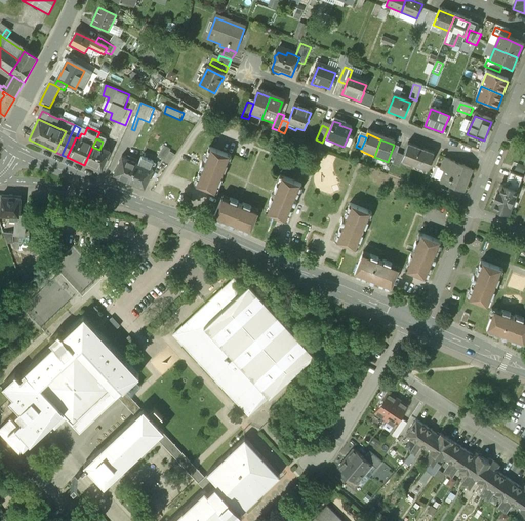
[(99,150),(92,147),(84,165),(101,172),(109,154),(99,150)]
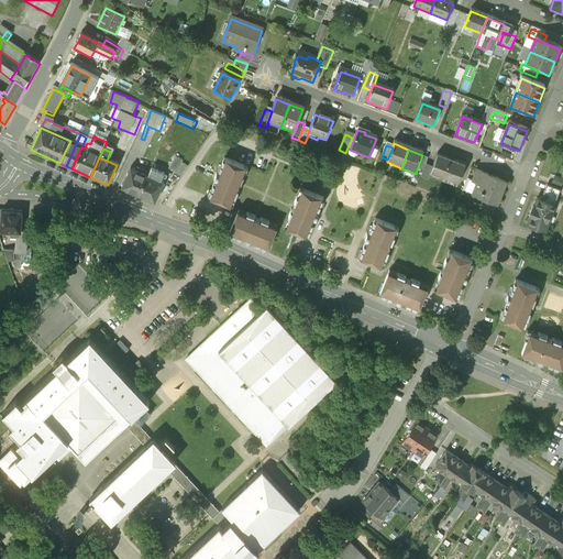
[(188,168),(181,164),(183,163),(177,159),(168,171),(174,174),(181,179),(188,168)]
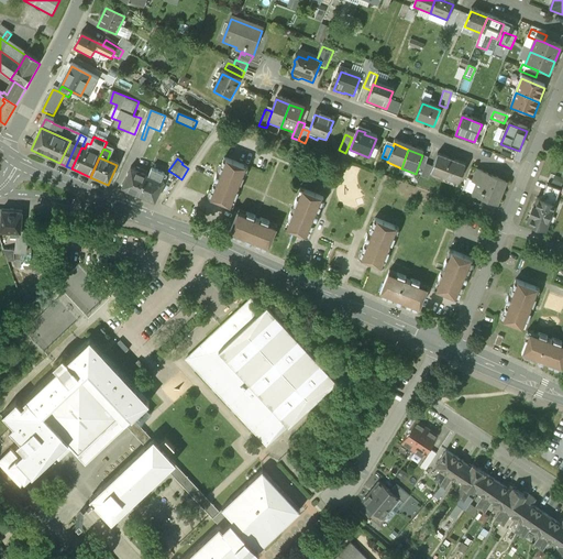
[(427,161),(421,159),(417,171),(422,173),(424,166),(427,161)]
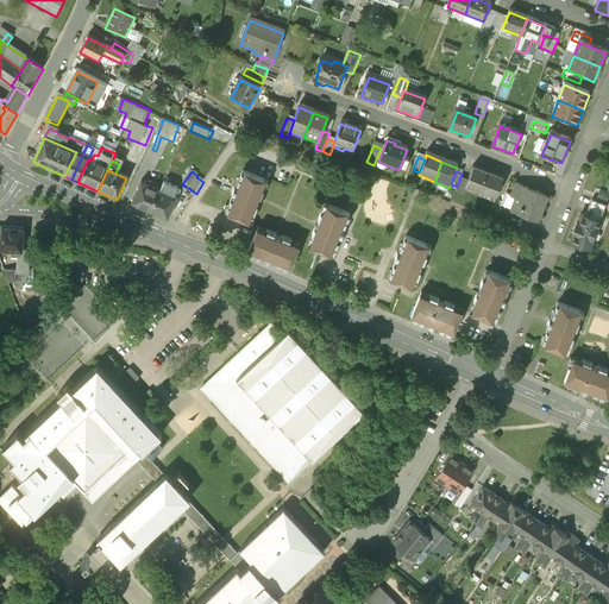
[(502,182),(473,171),(465,193),(494,203),(502,182)]
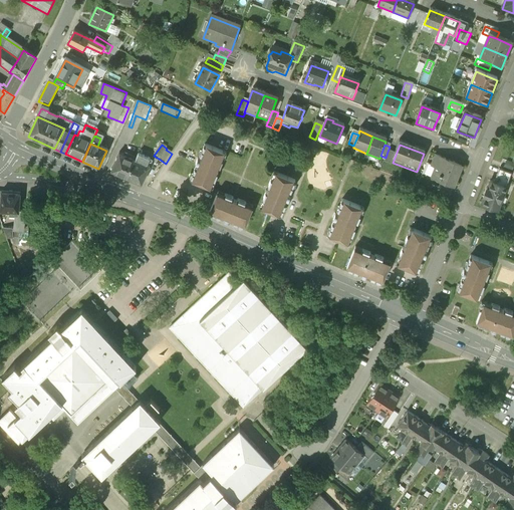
[(226,155),(205,146),(199,161),(197,160),(195,166),(196,166),(190,181),(212,190),(212,189),(209,187),(211,181),(215,183),(218,174),(217,173),(218,169),(220,170),(224,161),(220,159),(222,154),(226,155)]
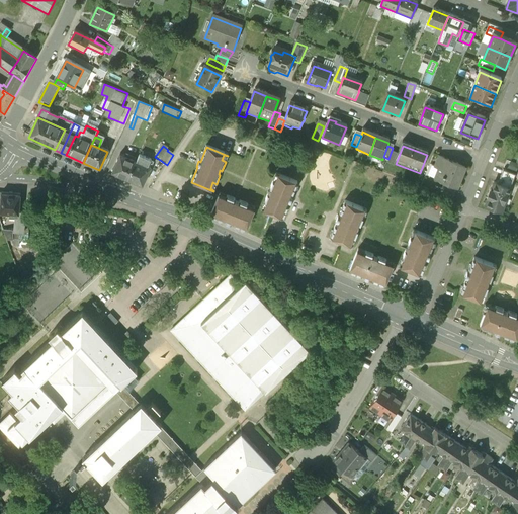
[(389,159),(386,166),(392,168),(396,155),(391,153),(389,159)]
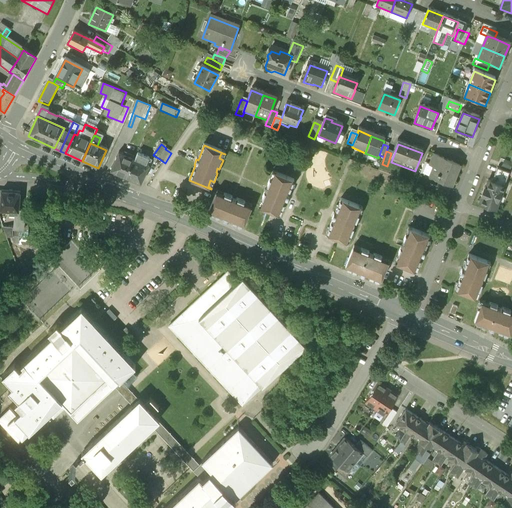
[(133,163),(116,156),(109,172),(126,180),(133,163)]
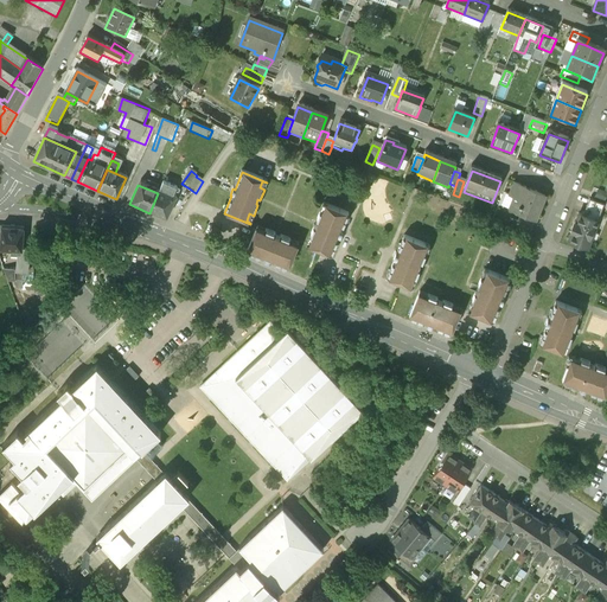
[(544,196),(515,185),(510,199),(515,200),(511,211),(523,216),(536,221),(544,196)]
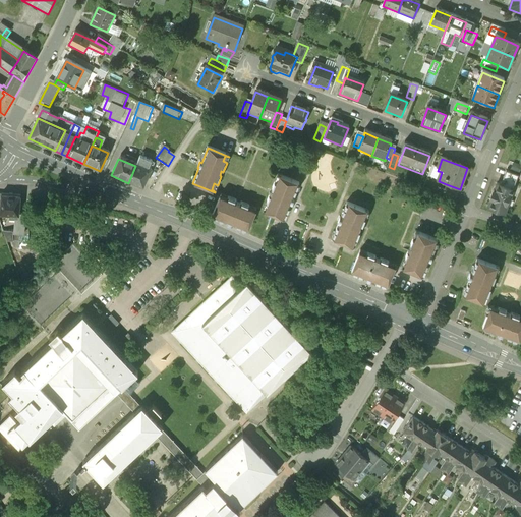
[(517,174),(520,168),(511,164),(509,170),(517,174)]
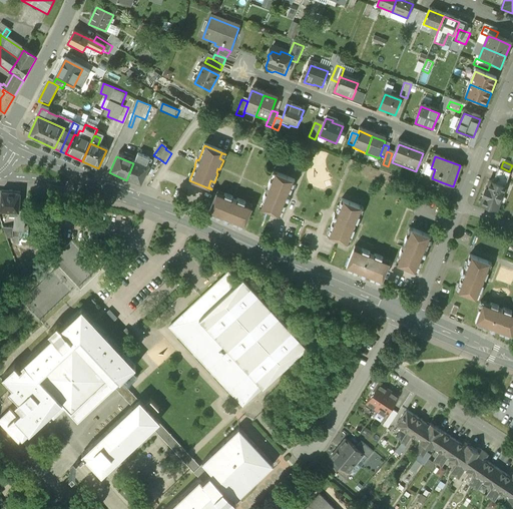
[(147,170),(133,163),(126,180),(139,186),(147,170)]
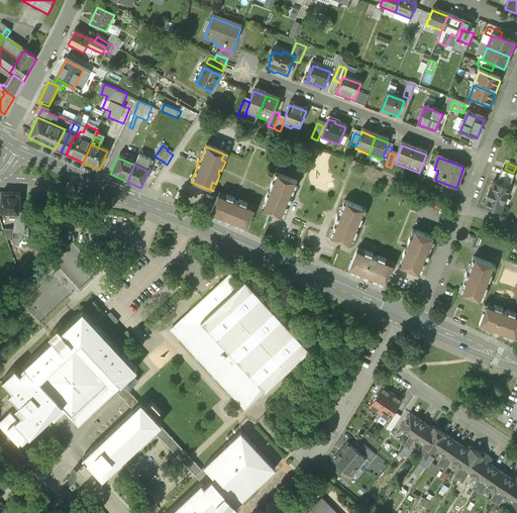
[(514,176),(502,172),(498,183),(510,188),(514,176)]
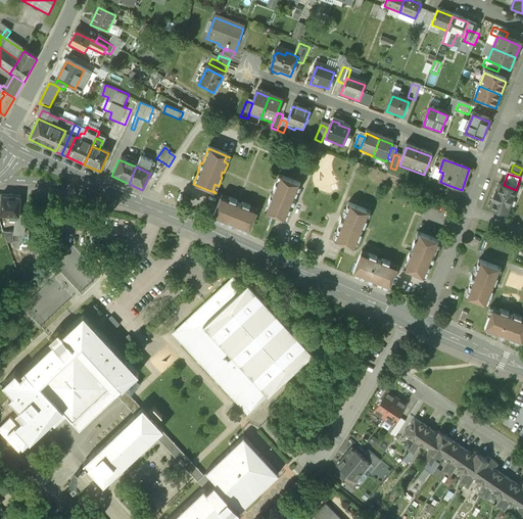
[(280,185),(277,183),(273,192),(275,192),(273,197),(271,196),(268,205),(271,207),(269,214),(265,211),(265,213),(287,222),(293,205),(294,206),(296,201),(295,200),(300,186),(279,177),(279,178),(282,179),(280,185)]
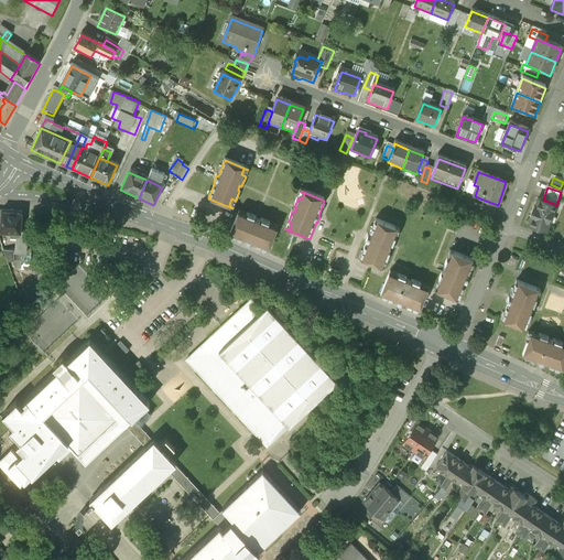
[(542,203),(538,202),(534,210),(531,217),(531,218),(529,226),(545,233),(556,205),(543,200),(542,203)]
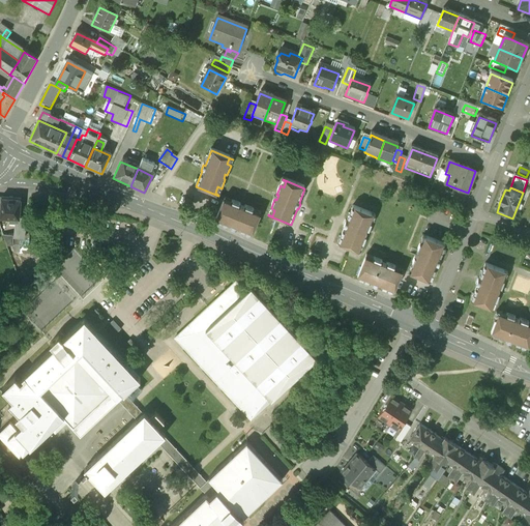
[(457,188),(451,201),(463,205),(468,193),(457,188)]
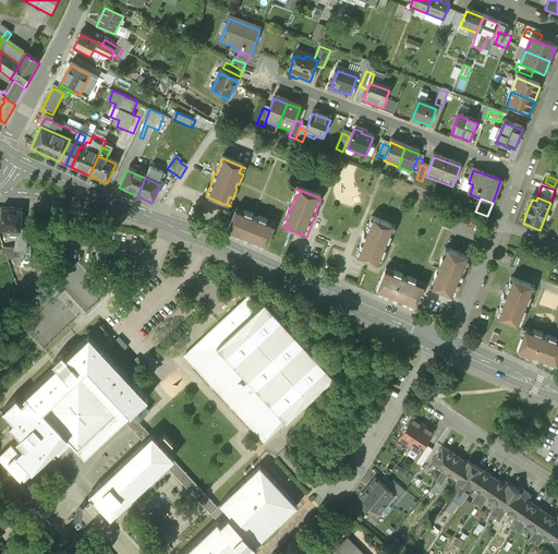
[(22,213),(1,211),(0,225),(0,230),(5,230),(5,232),(10,232),(10,235),(20,236),(22,213)]
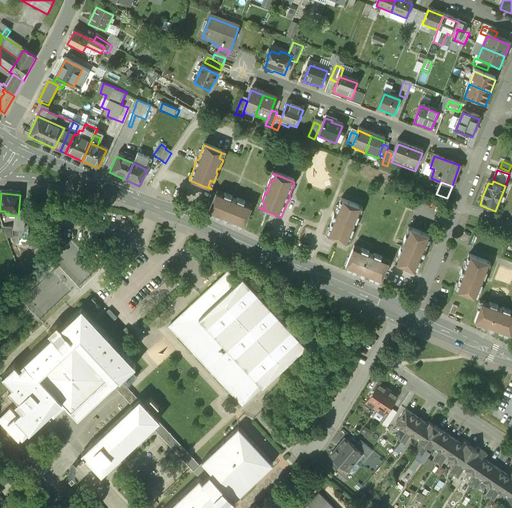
[(222,199),(216,197),(217,193),(209,214),(223,220),(222,221),(228,223),(228,222),(244,228),(252,207),(251,206),(249,210),(244,208),(245,204),(236,201),(235,202),(231,201),(232,199),(223,196),(222,199)]
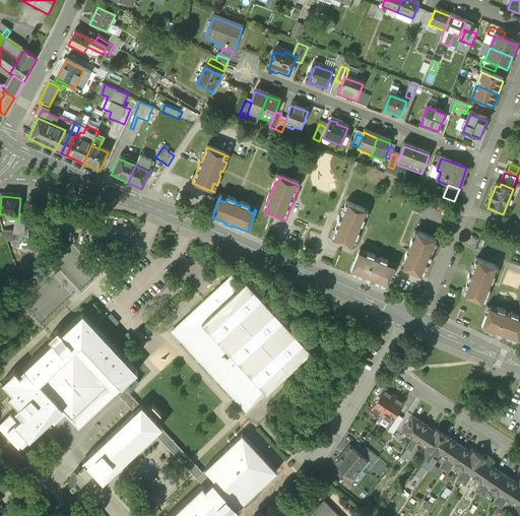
[(369,212),(347,203),(341,218),(339,217),(337,223),(339,224),(333,239),(354,248),(354,247),(350,245),(353,239),(358,241),(361,232),(360,231),(361,227),(363,228),(366,219),(362,217),(365,211),(369,213),(369,212)]
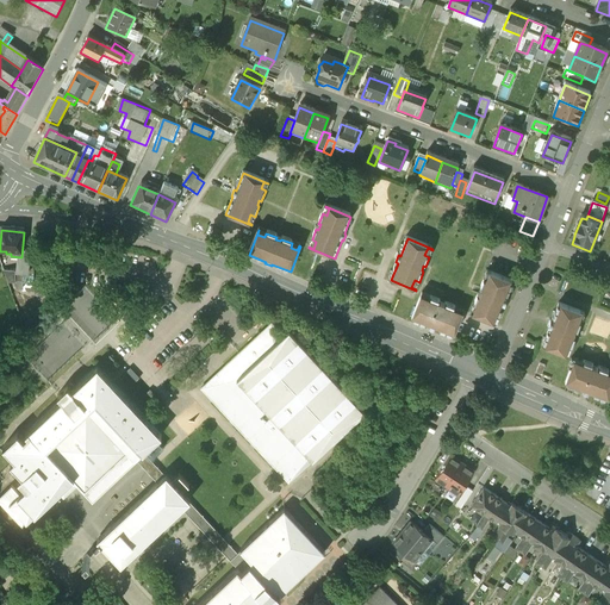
[(33,274),(13,272),(11,273),(12,278),(14,278),(16,284),(32,286),(33,274)]
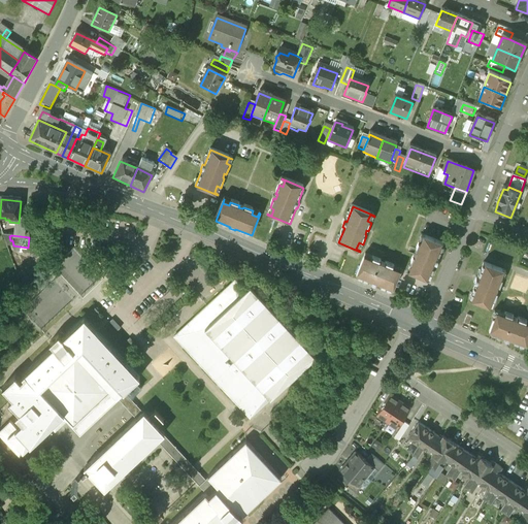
[(426,239),(423,246),(419,244),(416,254),(420,255),(418,260),(414,258),(410,266),(414,268),(411,273),(407,272),(430,282),(436,267),(437,267),(439,262),(438,261),(444,246),(422,237),(426,239)]
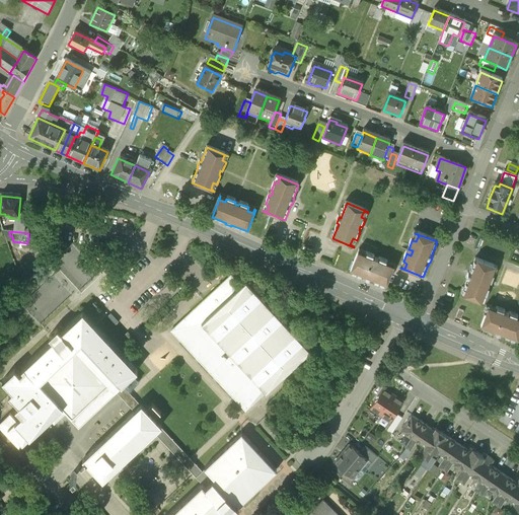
[(365,258),(359,255),(360,252),(359,251),(351,273),(365,279),(365,280),(371,282),(371,281),(386,287),(395,266),(394,266),(392,270),(386,267),(388,264),(379,260),(379,262),(375,260),(375,259),(366,254),(365,258)]
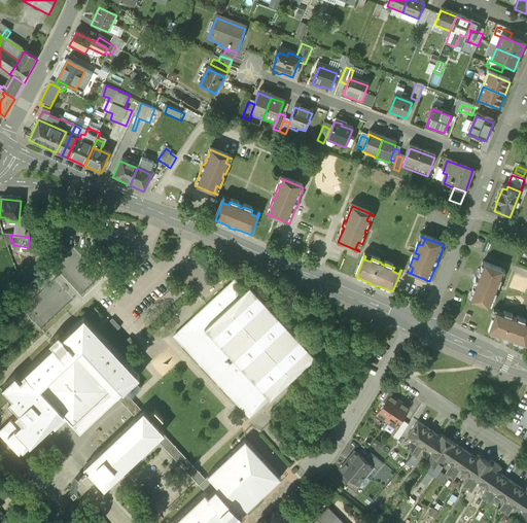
[(483,265),(477,280),(476,279),(473,285),(475,285),(468,301),(491,310),(491,309),(487,307),(489,301),(493,303),(497,293),(495,292),(496,288),(498,289),(501,280),(498,278),(500,273),(504,274),(504,273),(483,265)]
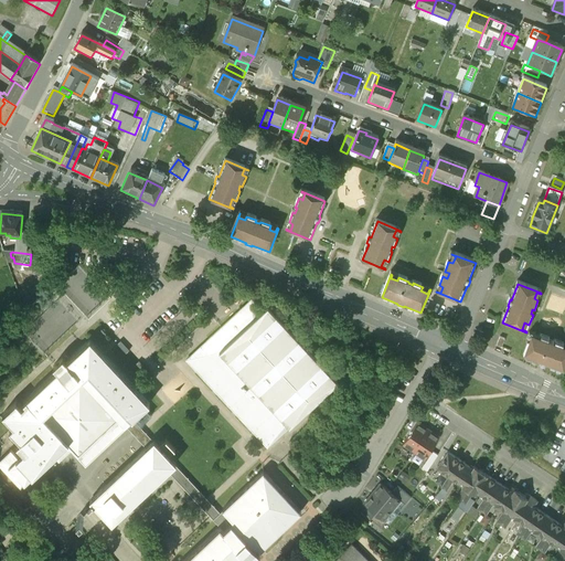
[(557,308),(560,302),(552,299),(550,305),(557,308)]
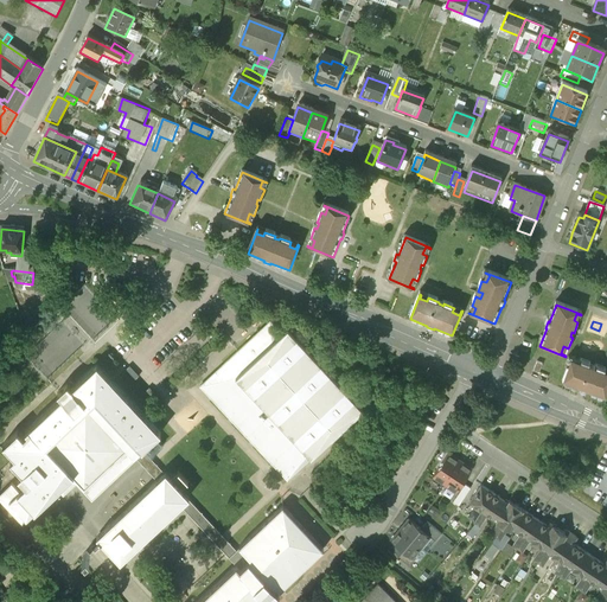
[(362,414),(287,334),(282,339),(269,326),(223,367),(237,382),(223,392),(212,402),(287,482),(362,414)]
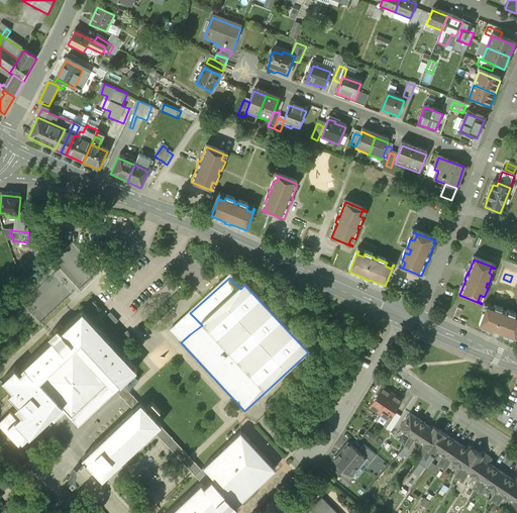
[(516,317),(507,313),(506,315),(502,314),(503,312),(494,308),(493,312),(486,310),(484,313),(483,314),(483,316),(479,327),(494,333),(494,334),(499,336),(499,335),(515,341),(516,334),(516,321),(514,321),(516,317)]
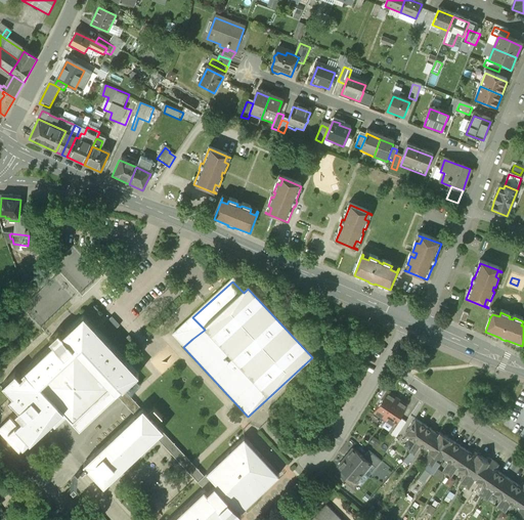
[(84,318),(61,340),(57,335),(50,342),(54,346),(26,373),(27,375),(19,381),(15,376),(4,386),(13,397),(9,400),(19,412),(16,415),(23,421),(16,427),(10,421),(0,429),(0,433),(18,453),(51,423),(54,427),(66,417),(73,424),(80,431),(116,398),(138,377),(127,365),(84,318)]
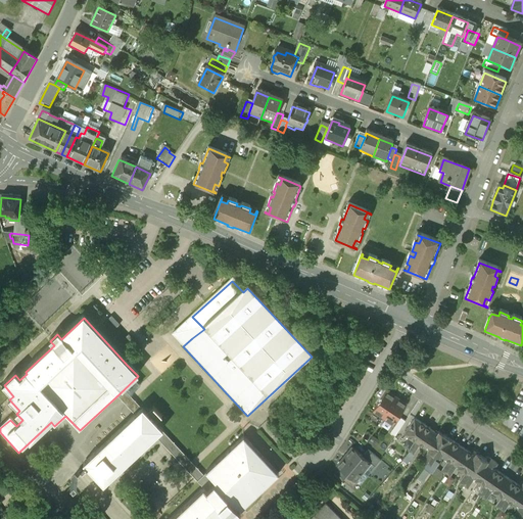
[(396,400),(386,394),(373,414),(383,420),(396,400)]
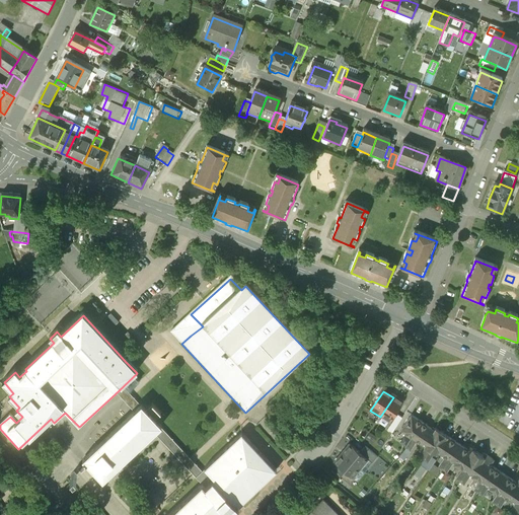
[(403,405),(393,397),(380,417),(390,424),(403,405)]
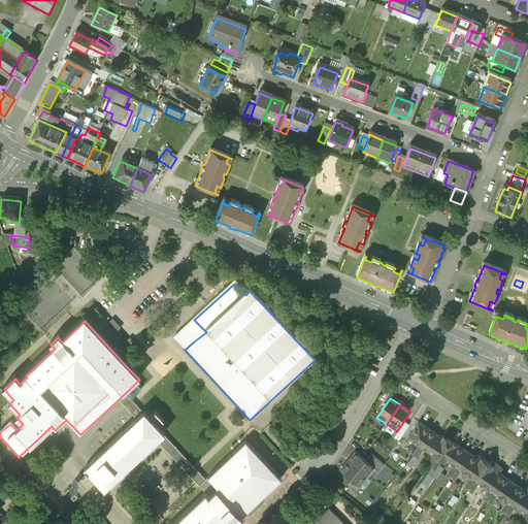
[(139,419),(86,469),(103,489),(105,490),(160,438),(163,435),(144,415),(139,419)]
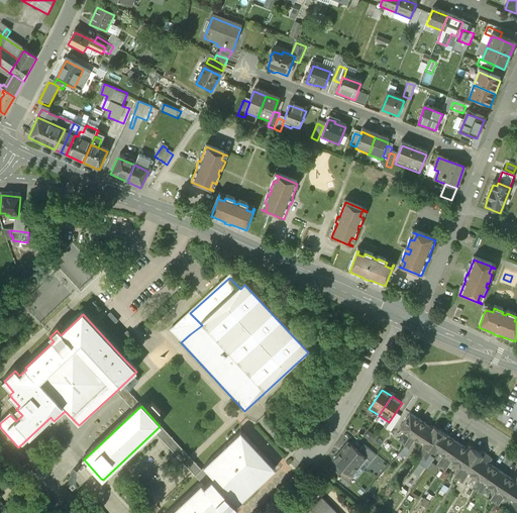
[(396,416),(386,431),(391,434),(401,419),(396,416)]
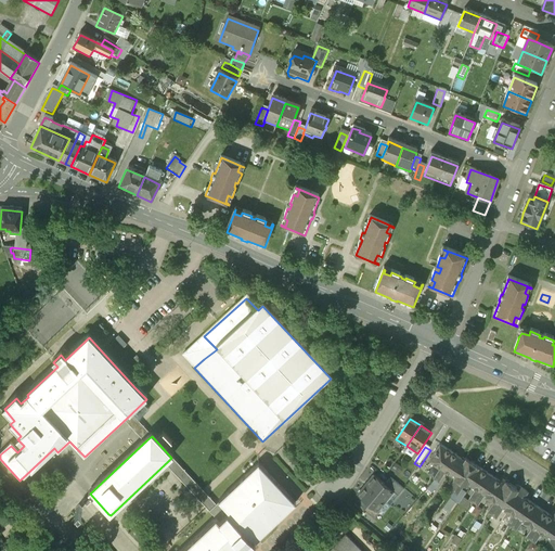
[(452,455),(440,447),(429,462),(441,471),(452,455)]
